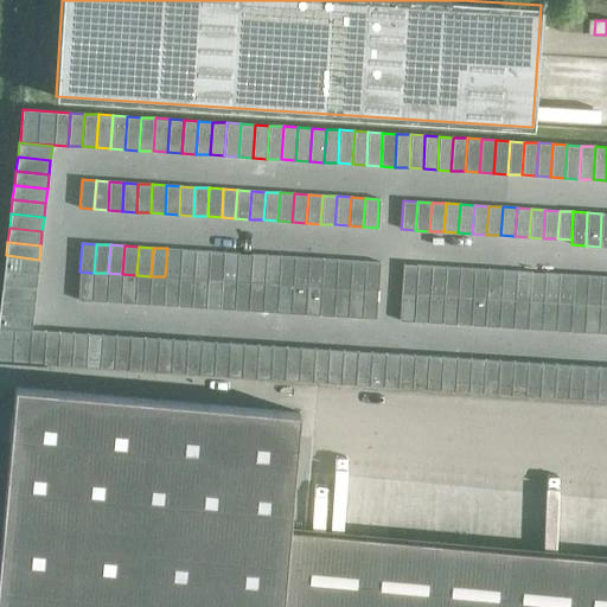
[(181,249),(167,248),(165,276),(179,278),(181,249)]
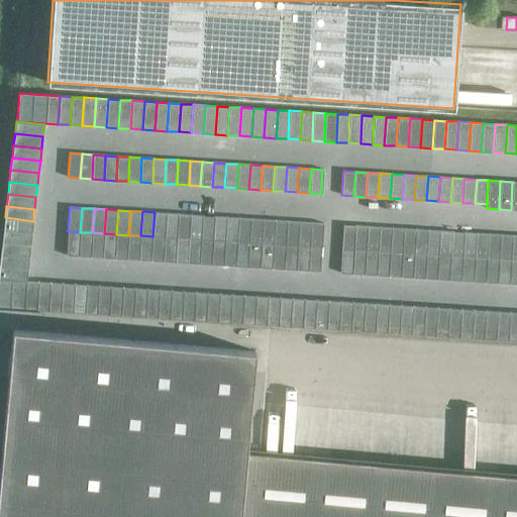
[(166,213),(154,212),(152,236),(165,237),(166,213)]
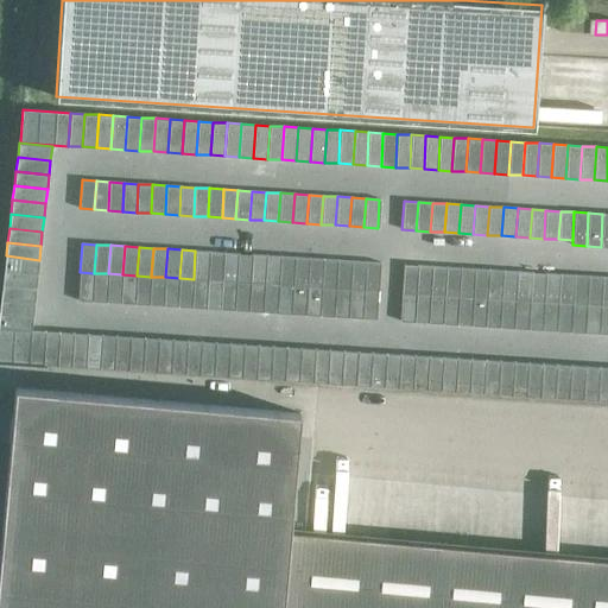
[(209,252),(195,251),(194,279),(208,280),(209,252)]
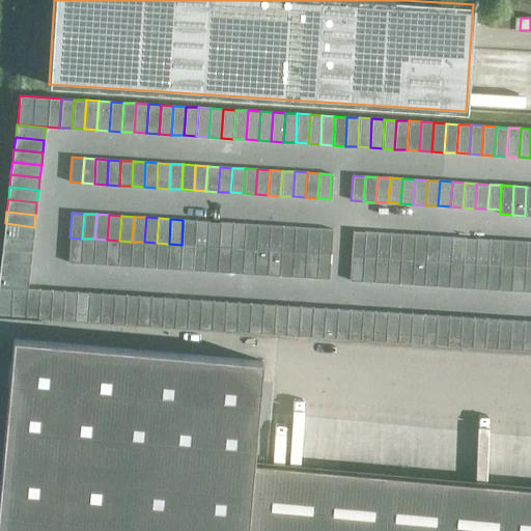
[(195,221),(183,220),(182,245),(194,245),(195,221)]
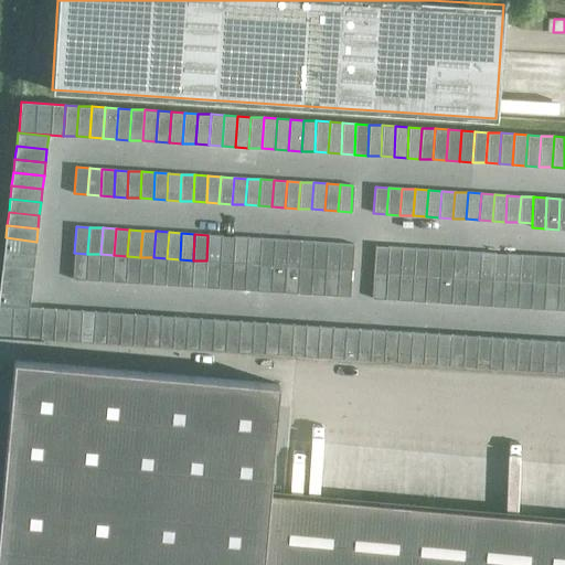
[(221,235),(208,235),(206,260),(220,262),(221,235)]
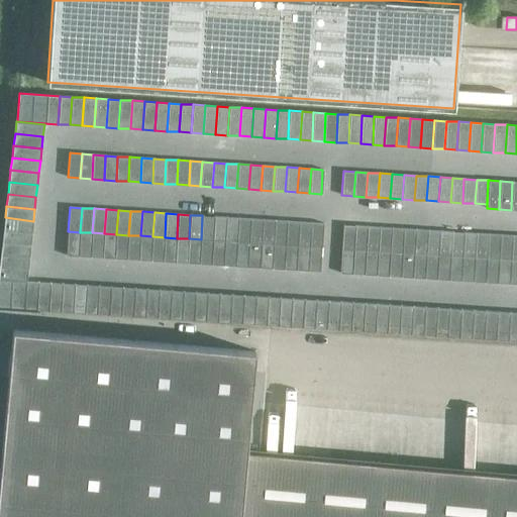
[(214,216),(202,215),(201,239),(213,240),(214,216)]
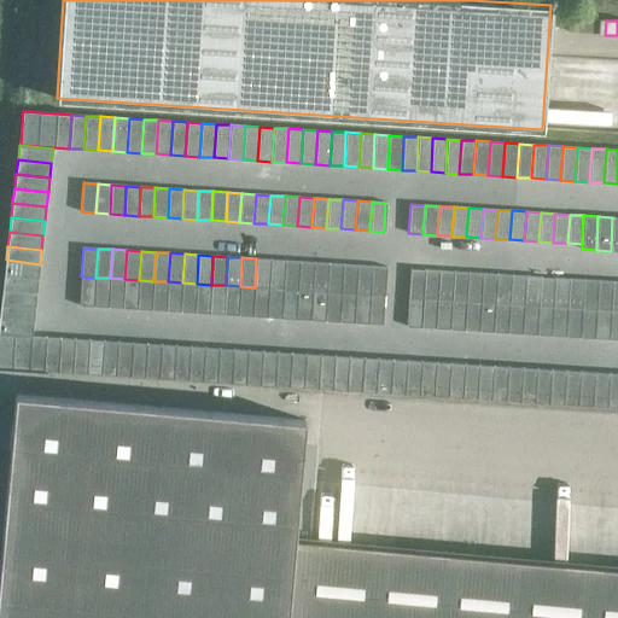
[(270,260),(256,258),(255,287),(269,289),(270,260)]
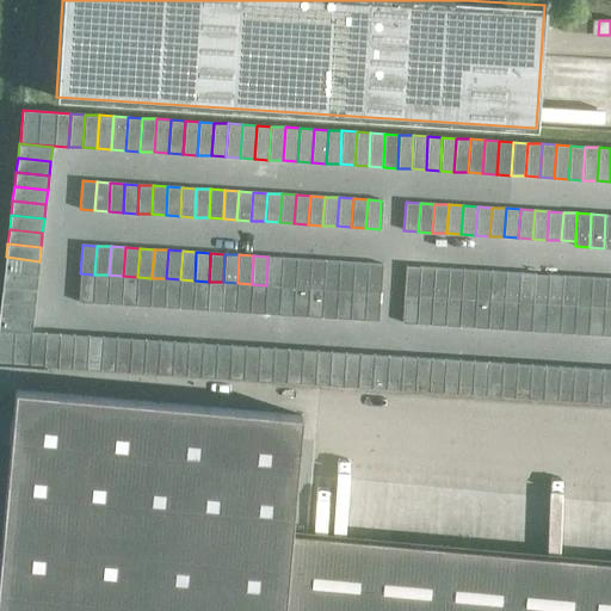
[(39,261),(6,257),(5,271),(37,276),(39,261)]
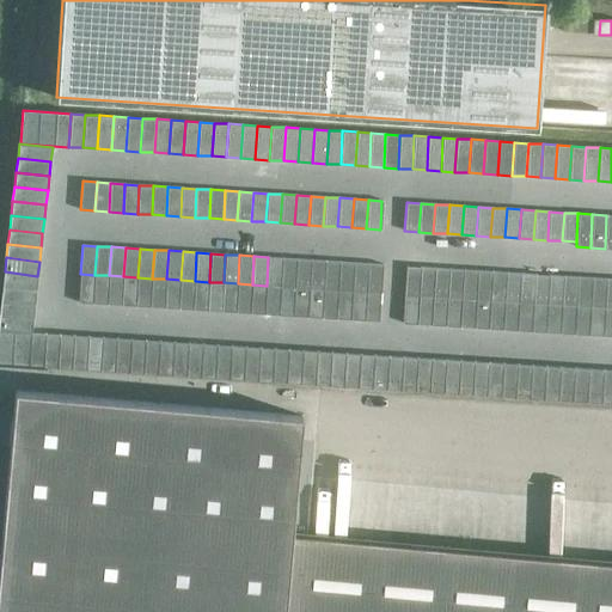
[(282,258),(268,257),(267,286),(281,287),(282,258)]
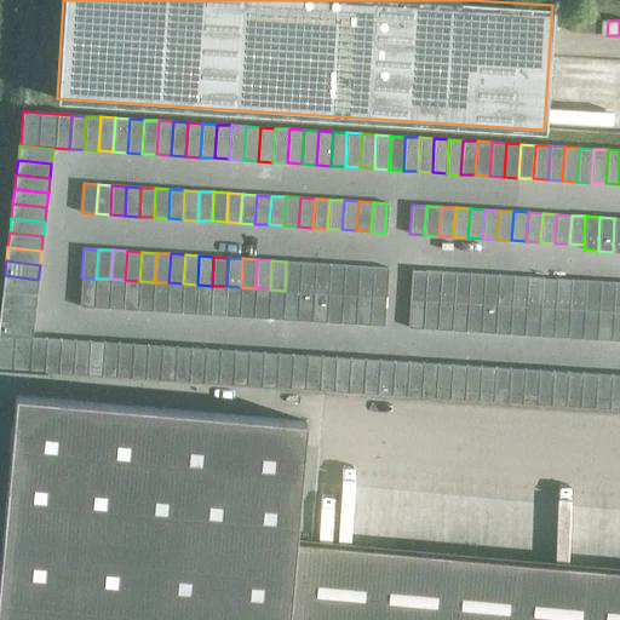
[(300,262),(286,262),(285,291),(299,291),(300,262)]
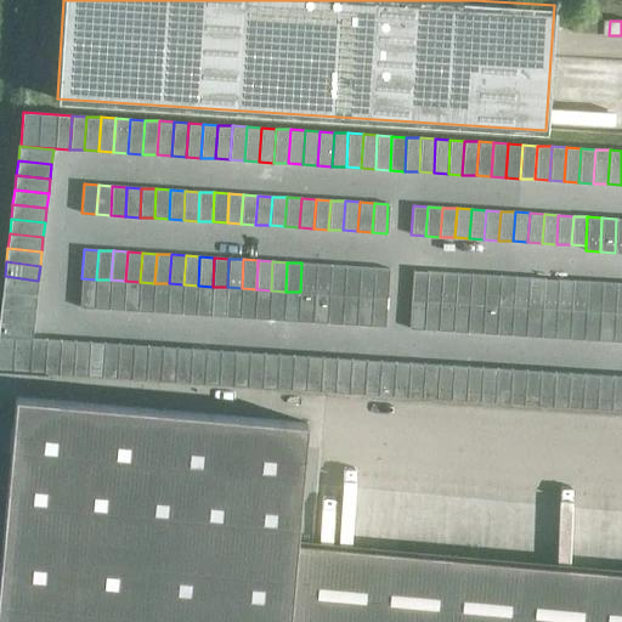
[(316,264),(301,263),(300,292),(315,293),(316,264)]
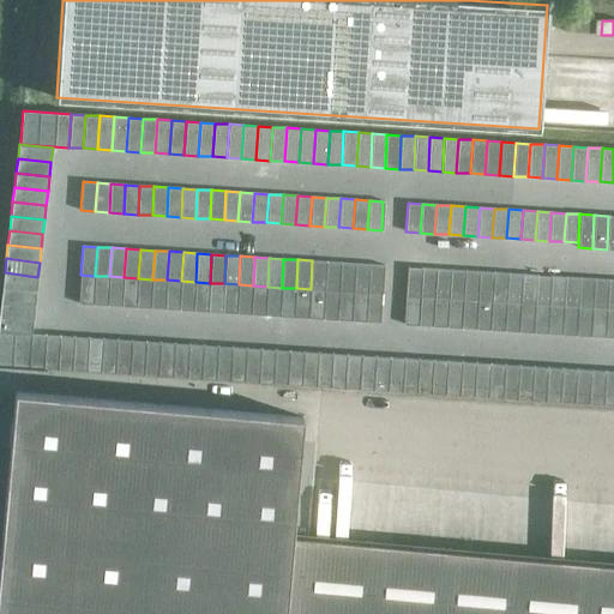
[(326,262),(312,260),(311,289),(325,290),(326,262)]
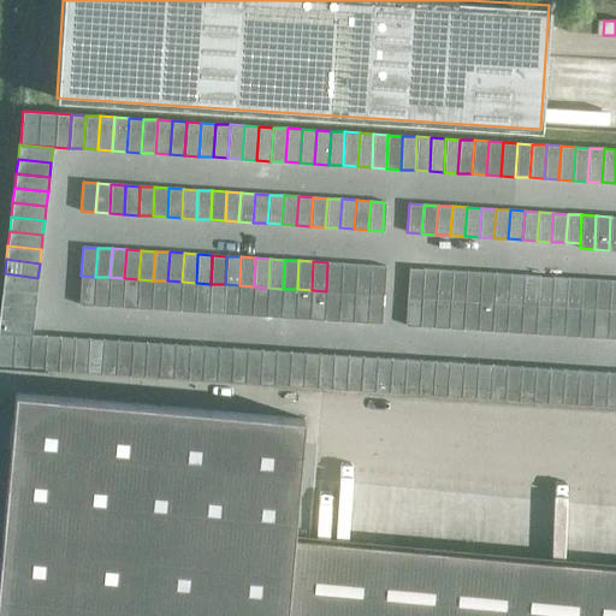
[(342,264),(327,262),(326,291),(341,292),(342,264)]
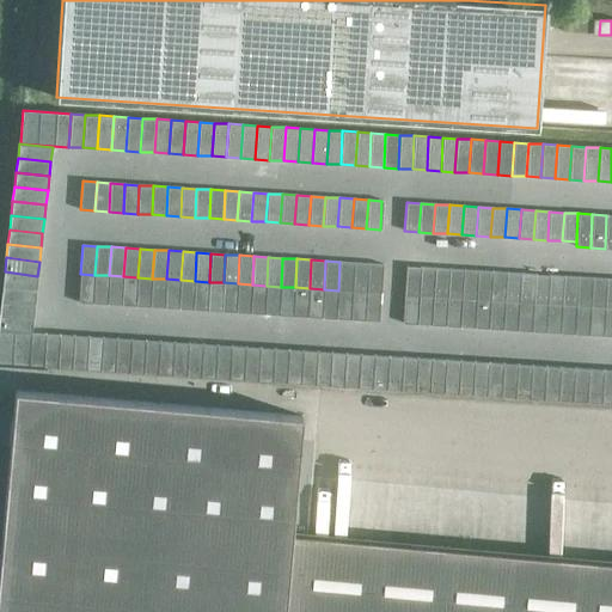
[(354,262),(340,262),(338,291),(353,292),(354,262)]
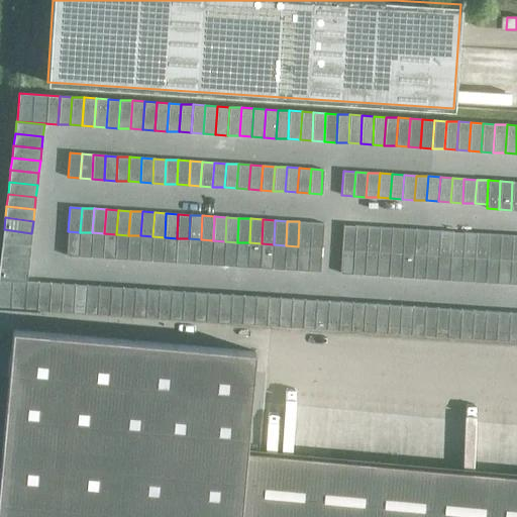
[(311,222),(299,221),(298,246),(310,246),(311,222)]
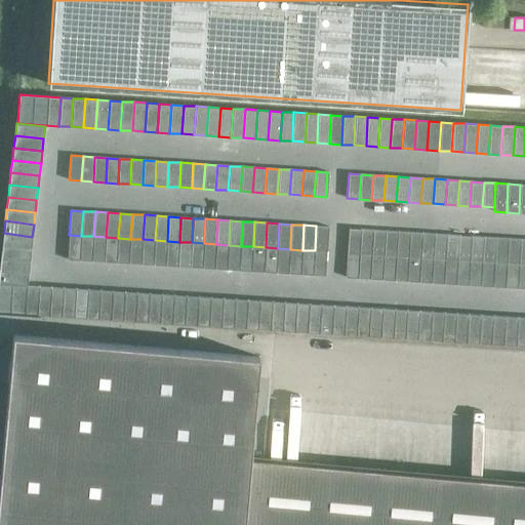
[(328,227),(316,226),(315,250),(326,251),(328,227)]
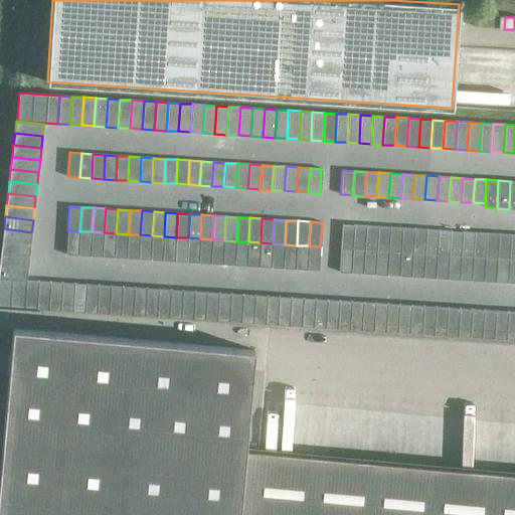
[(354,224),(342,223),(340,247),(352,248),(354,224)]
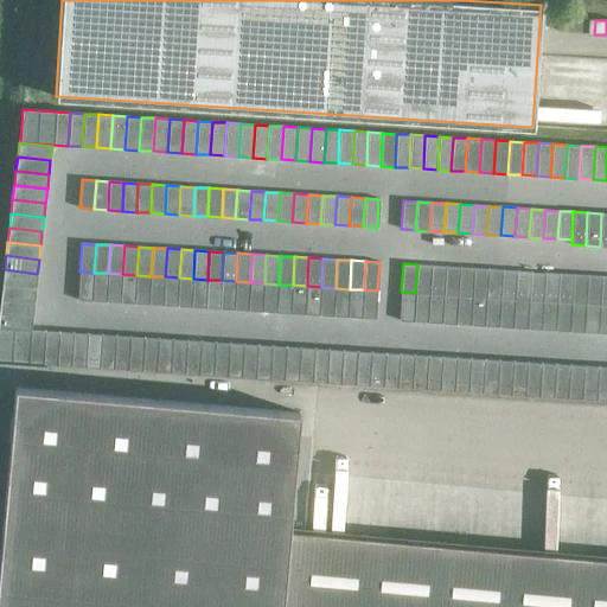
[(432,266),(417,264),(415,293),(429,294),(432,266)]
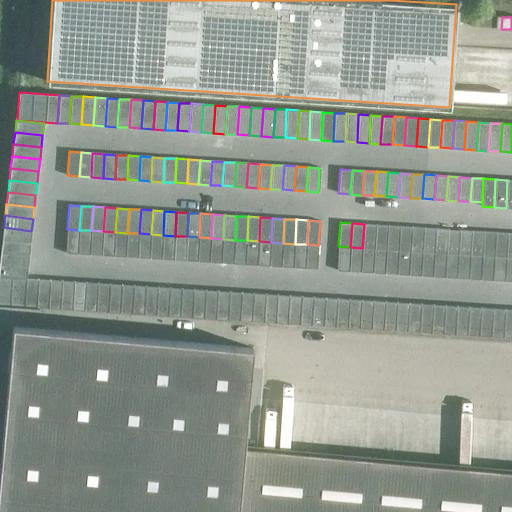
[(376,225),(364,224),(362,248),(374,249),(376,225)]
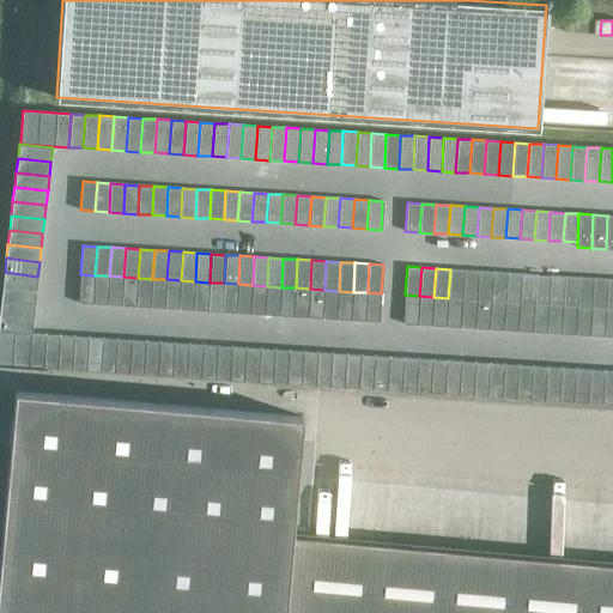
[(465,269),(450,269),(448,298),(462,298),(465,269)]
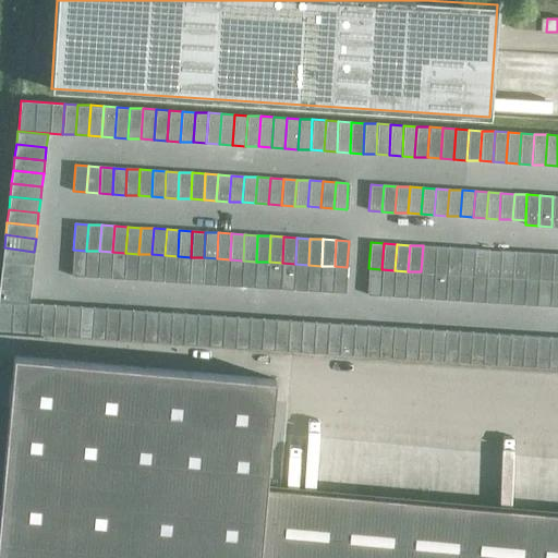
[(436,246),(423,245),(421,271),(434,273),(436,246)]
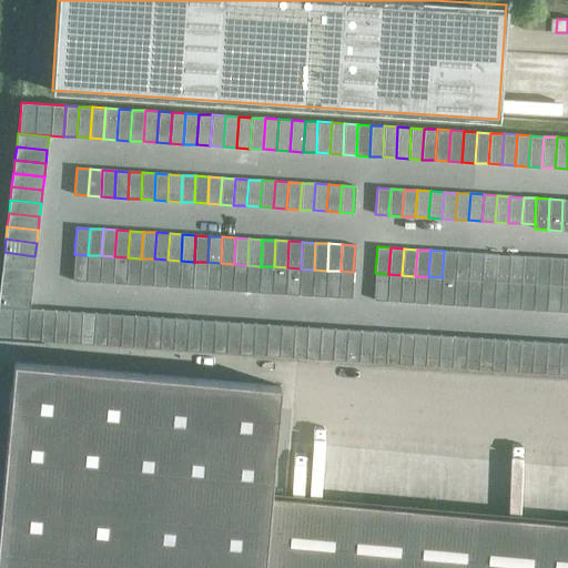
[(457,252),(444,251),(442,277),(455,279),(457,252)]
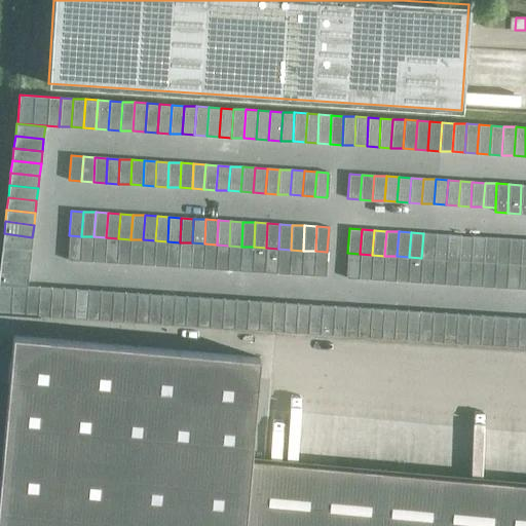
[(32,237),(4,233),(2,246),(31,249),(32,237)]
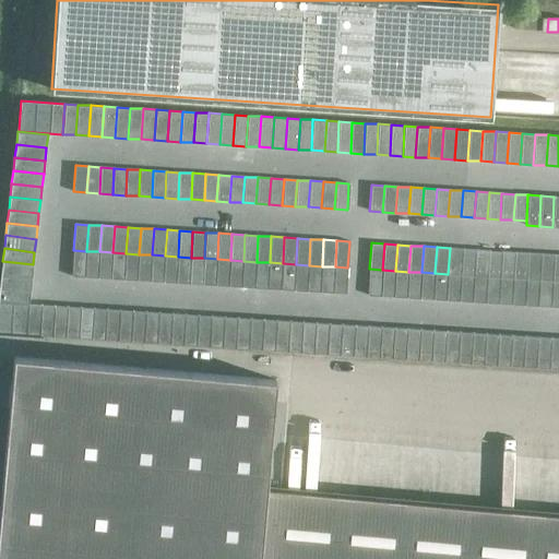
[(463,249),(450,248),(448,274),(461,275),(463,249)]
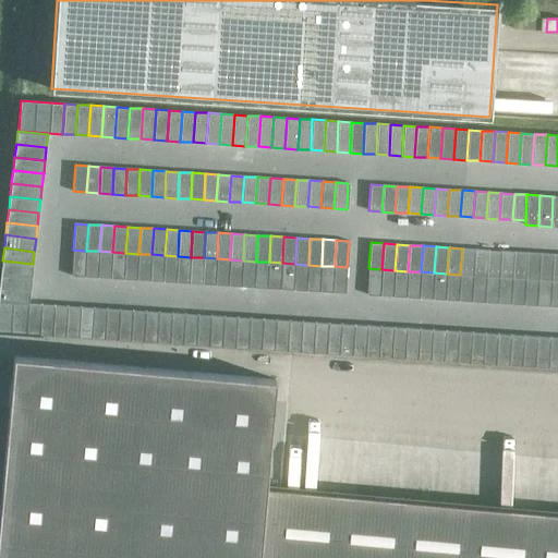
[(475,250),(462,249),(460,275),(473,276),(475,250)]
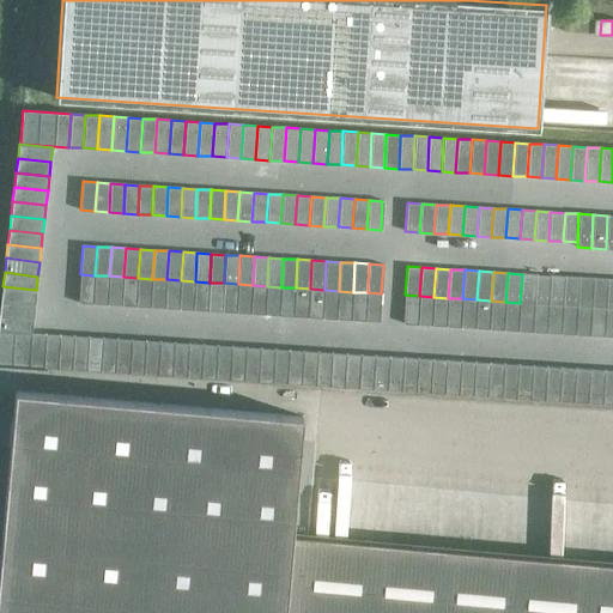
[(95,275),(80,274),(79,303),(93,304),(95,275)]
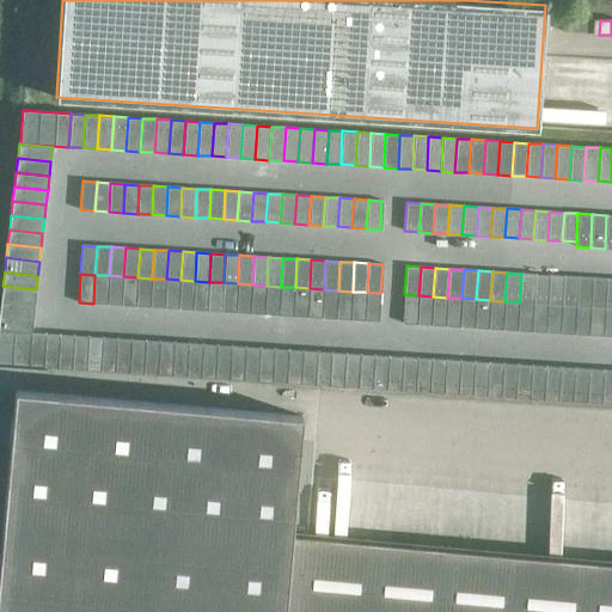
[(536,274),(521,274),(519,303),(533,303),(536,274)]
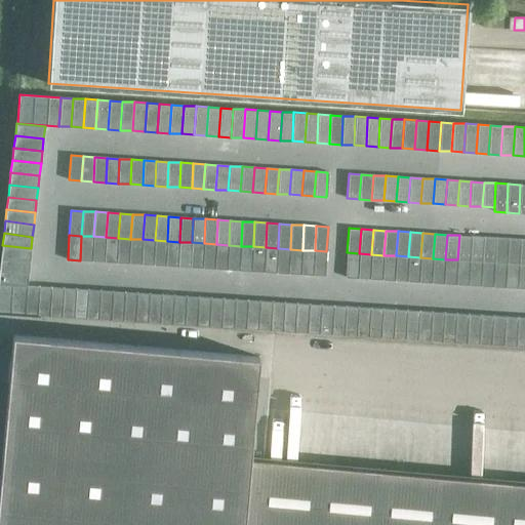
[(472,236),(459,235),(457,259),(470,260),(472,236)]
